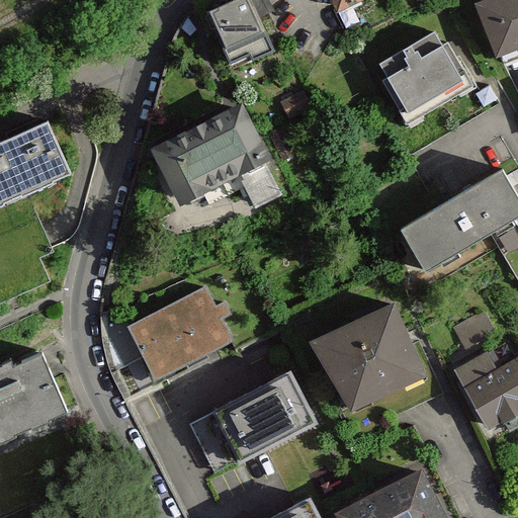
[(247,0),(203,19),(225,68),(270,49),(249,0),(247,0)]
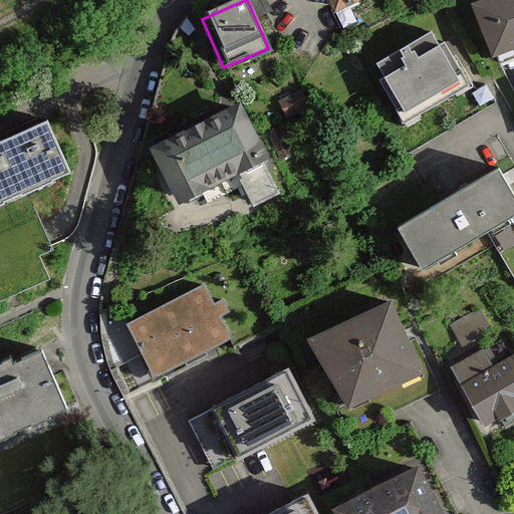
[(328,0),(338,19),(375,0),(328,0)]
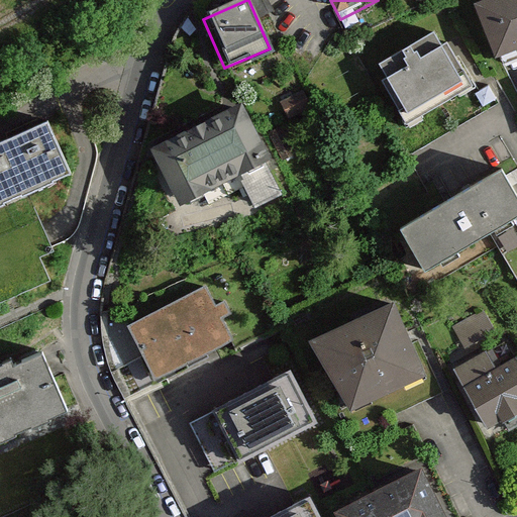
[(497,62),(516,53),(516,0),(481,0),(474,3),(497,62)]
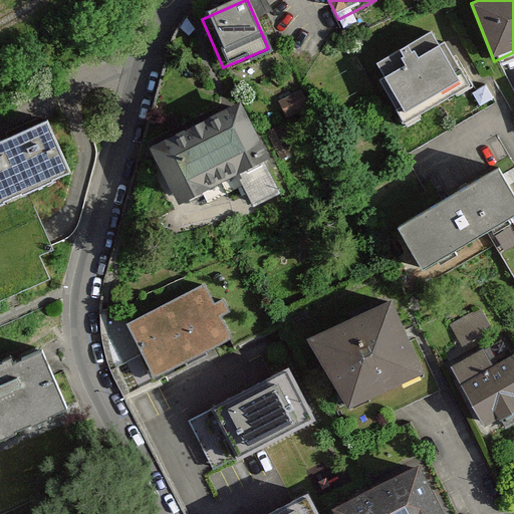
[(405,123),(467,83),(432,29),(369,68),(405,123)]
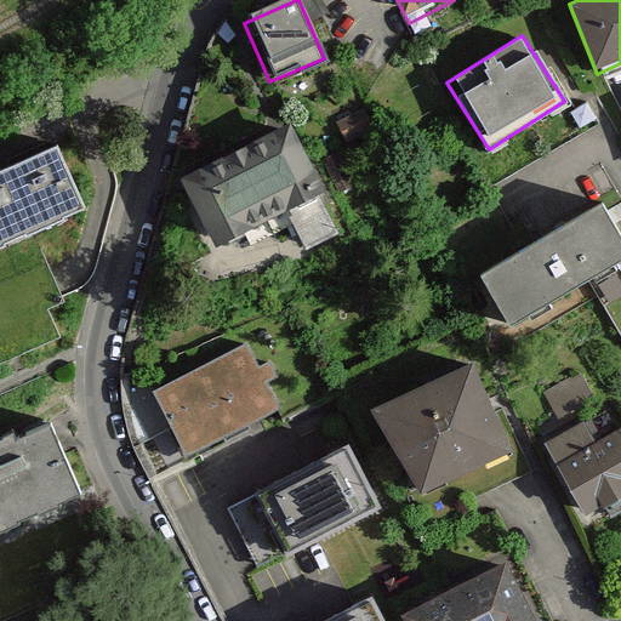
[(320,203),(288,129),(170,182),(203,255),(320,203)]
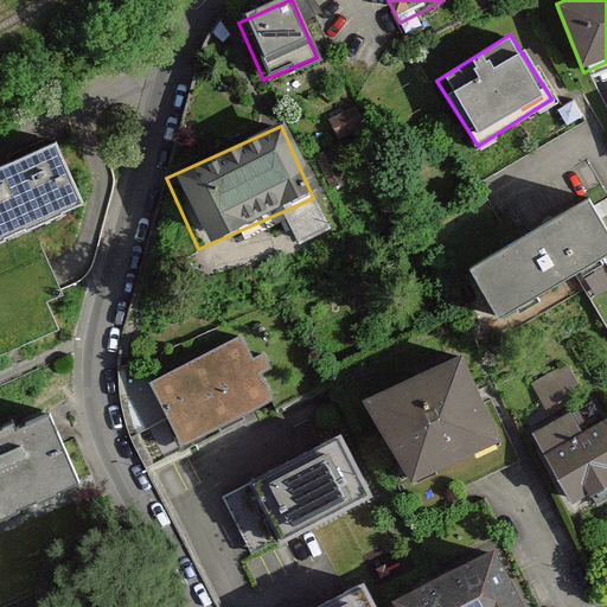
[(0,243),(83,208),(53,138),(0,160),(0,243)]
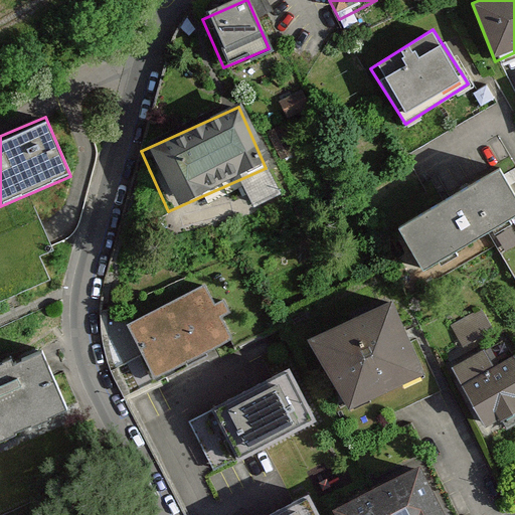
[(423,273),(514,220),(514,194),(502,171),(398,229),(423,273)]
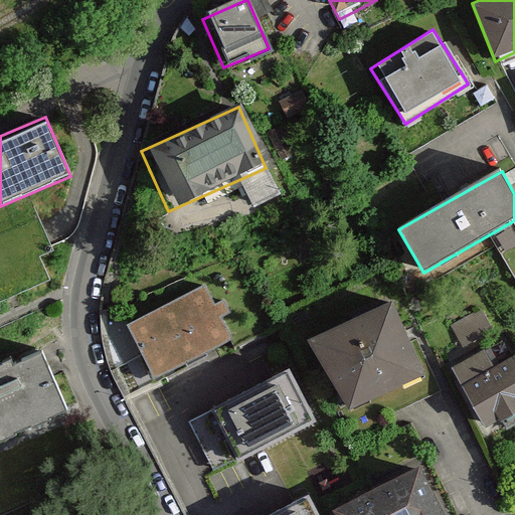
[(211,277),(128,317),(154,370),(237,331),(211,277)]
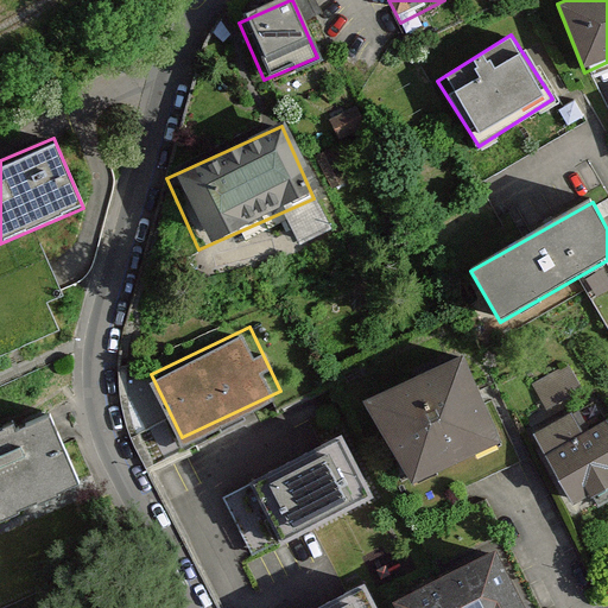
[(499,444),(457,356),(359,403),(401,491),(499,444)]
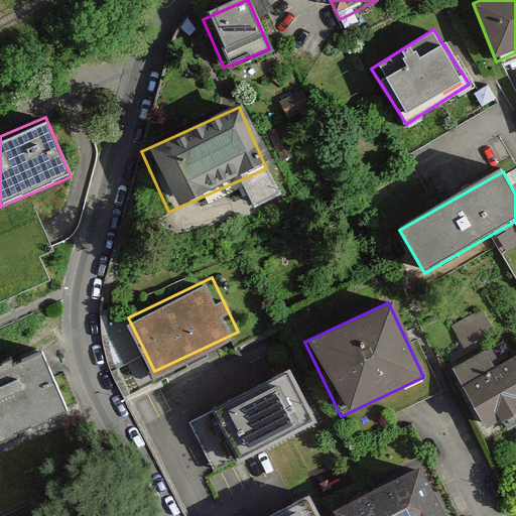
[(0,438),(70,408),(39,343),(0,361),(0,438)]
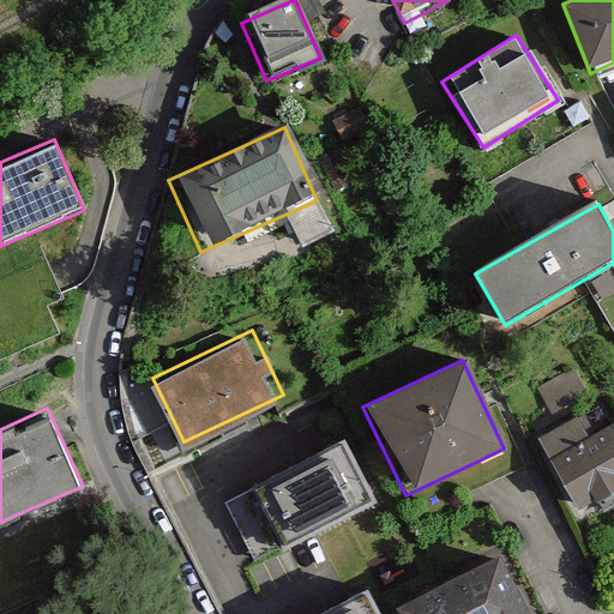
[(573,414),(537,434),(585,518),(613,501),(613,425),(611,420),(585,434),(573,414)]
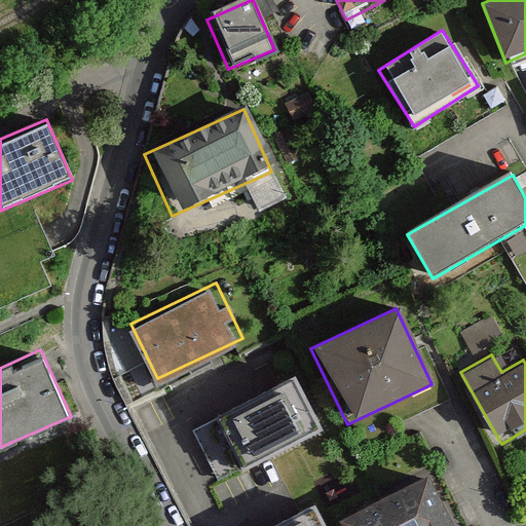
[(304,375),(197,419),(220,472),(326,427),(304,375)]
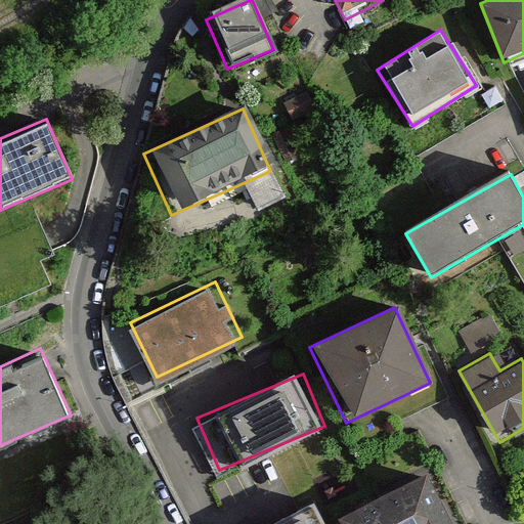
[(332,523),(449,523),(423,473),(331,521),(332,523)]
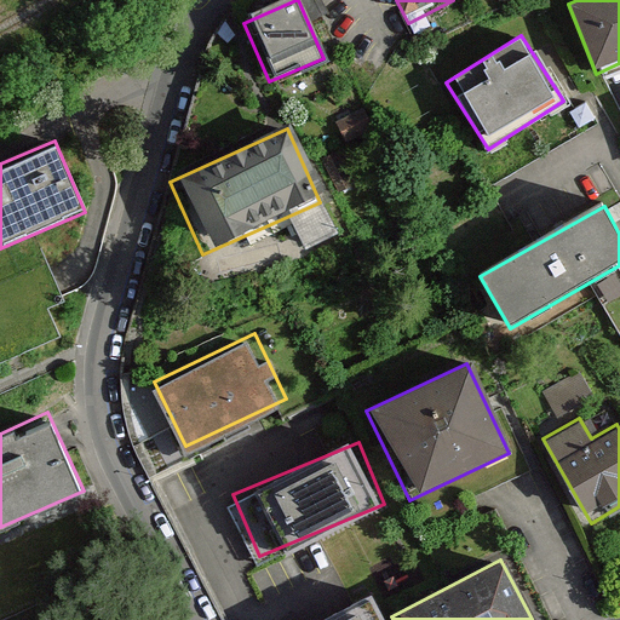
[(293,619),(265,563),(211,596),(222,619),(293,619)]
